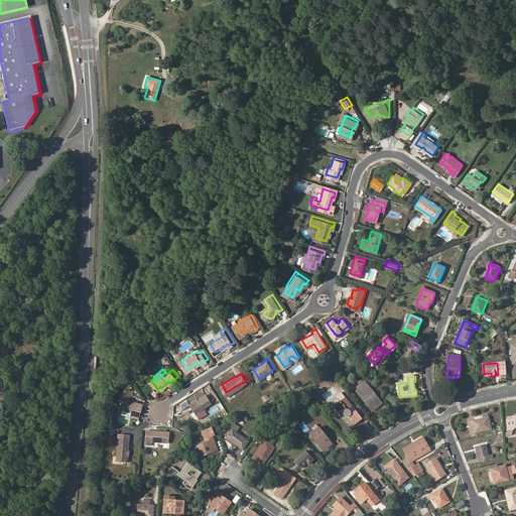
[(373,410),(382,402),(365,382),(356,389),(373,410)]
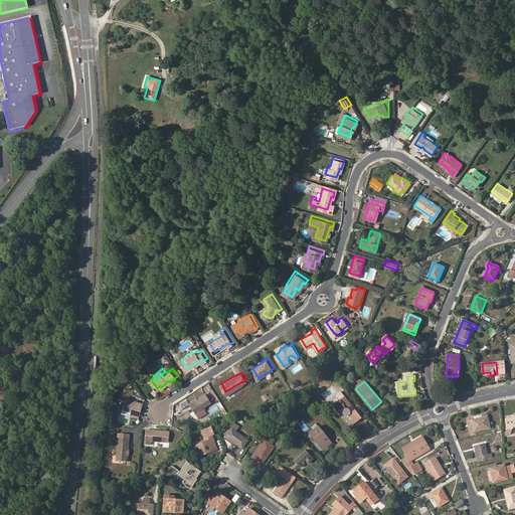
[(205,406),(204,404),(211,399),(206,391),(199,395),(197,396),(191,400),(197,411),(205,406)]
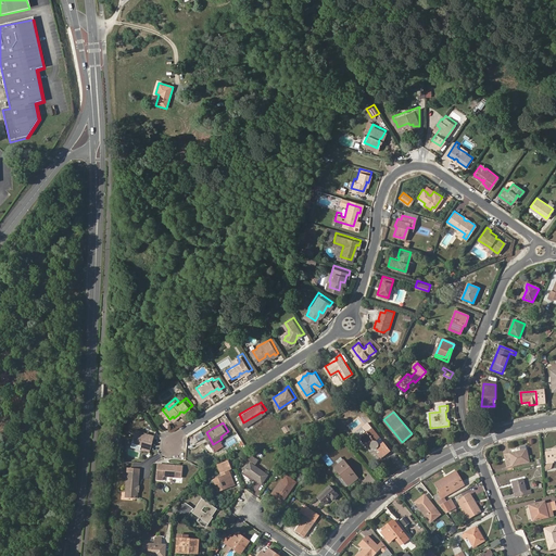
[(377,442),(376,441),(380,438),(367,422),(361,428),(365,433),(359,439),(367,449),(370,445),(370,446),(370,447),(371,449),(373,450),(374,450),(375,450),(376,450),(377,449),(380,453),(378,455),(381,459),(391,452),(383,442),(378,446),(378,445),(379,444),(378,444),(378,443),(377,442)]
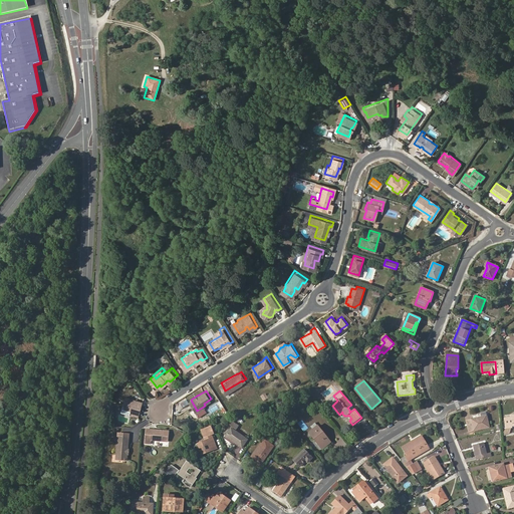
[(132,411),(140,413),(144,399),(136,397),(135,399),(135,400),(133,400),(132,398),(126,396),(123,405),(129,407),(129,408),(132,408),(132,411)]
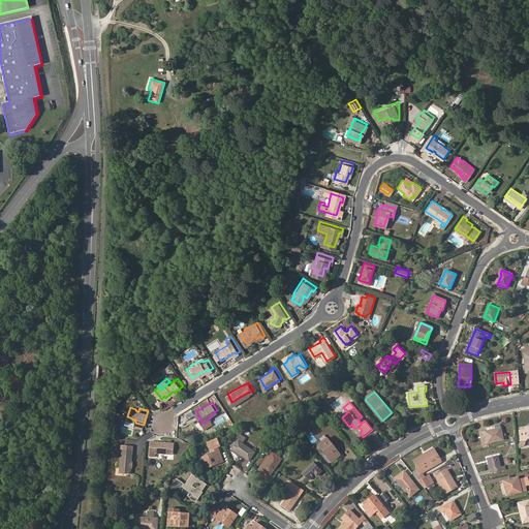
[(483,443),(503,439),(500,424),(496,426),(496,429),(480,432),(483,443)]
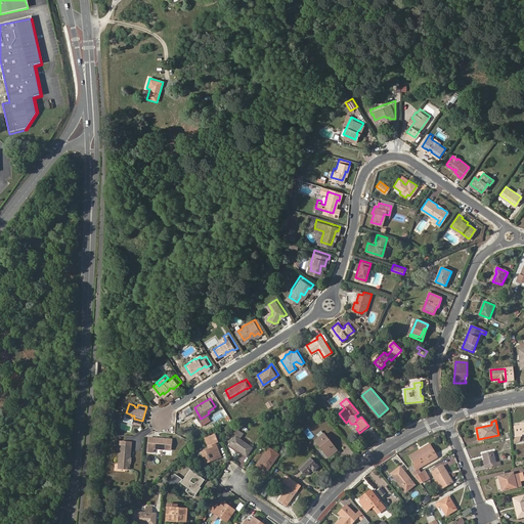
[(523,423),(520,424),(521,427),(515,428),(516,436),(522,435),(521,434),(523,433),(523,423)]
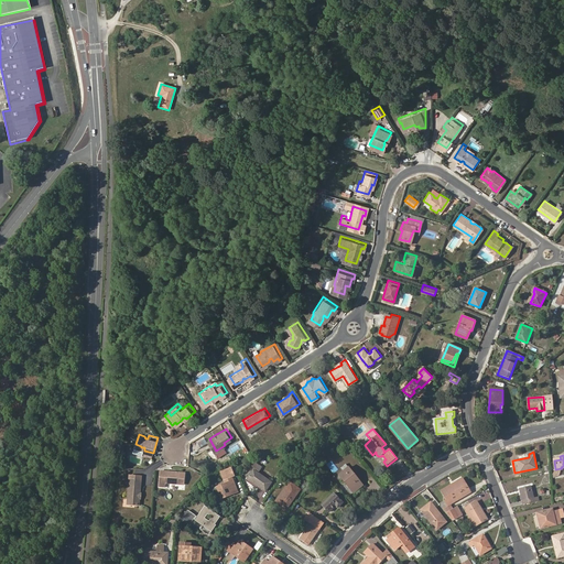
[(266,491),(271,483),(258,473),(262,467),(253,462),(251,465),(255,468),(248,478),(266,491)]
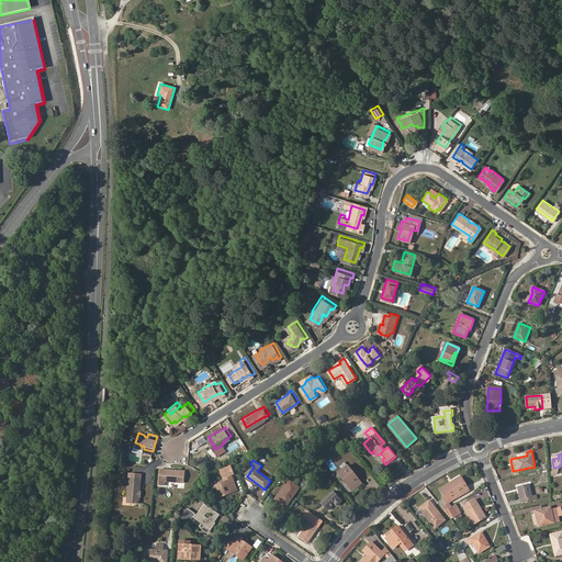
[(167,476),(184,479),(186,467),(161,464),(160,481),(167,481),(167,476)]
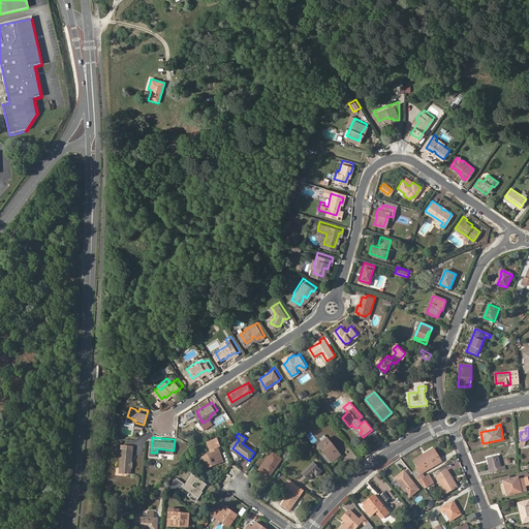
[(332,462),(341,455),(328,438),(322,442),(318,445),(332,462)]
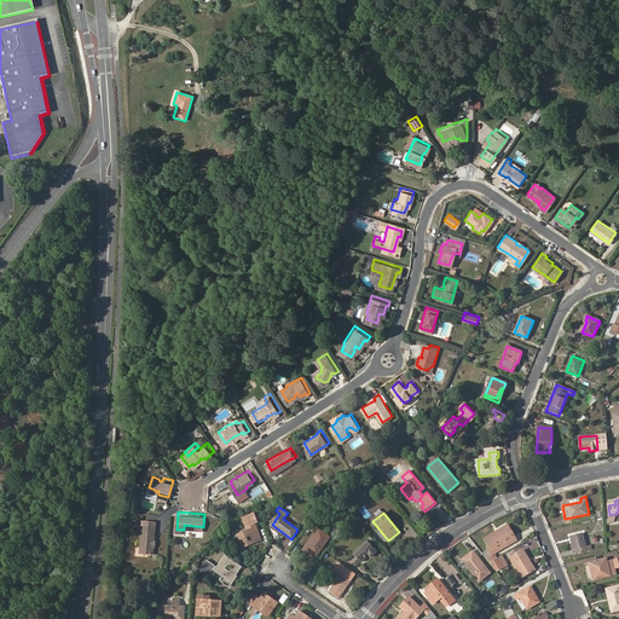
[(243,547),(260,541),(254,524),(256,522),(254,514),(243,519),(248,531),(239,534),(243,547)]
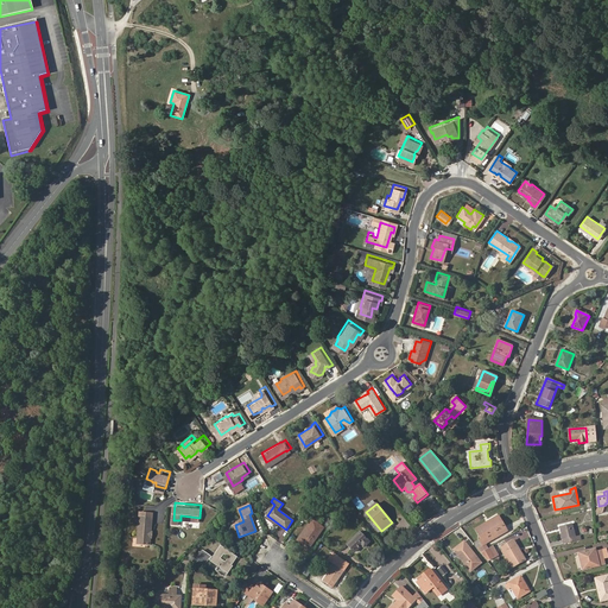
[(151,529),(152,529),(154,510),(141,508),(139,539),(151,540),(152,533),(151,532),(151,529)]
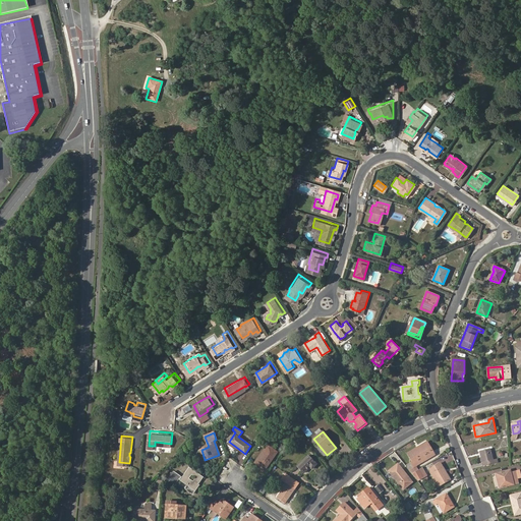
[(416,466),(436,455),(432,450),(429,452),(424,444),(408,453),(412,462),(406,466),(412,474),(419,470),(416,466)]
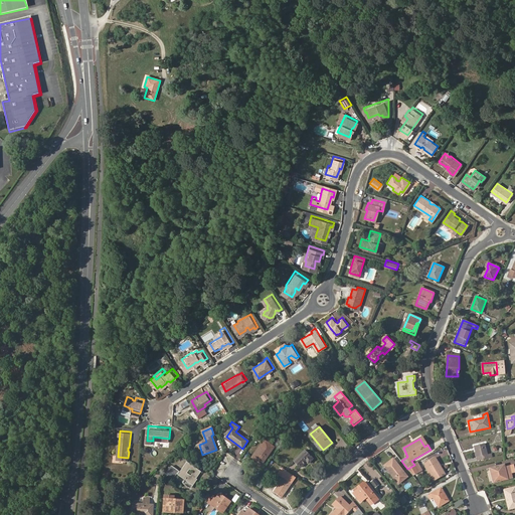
[(262,464),(263,463),(254,457),(266,442),(265,441),(252,458),(262,464)]
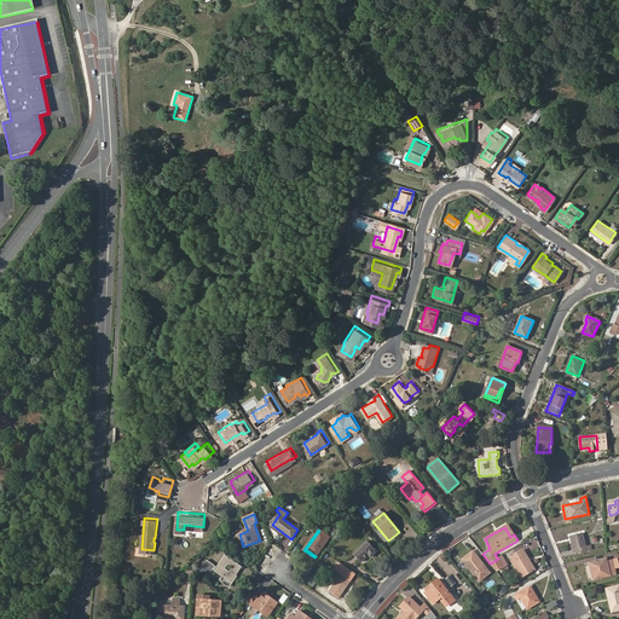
[(316,556),(329,537),(319,531),(306,549),(316,556)]
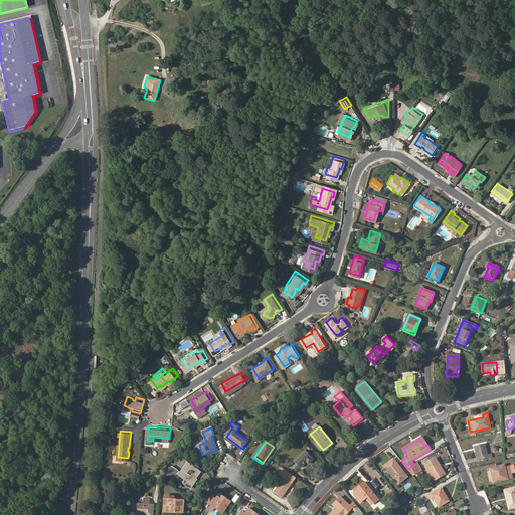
[(478,460),(489,458),(486,444),(475,446),(478,460)]
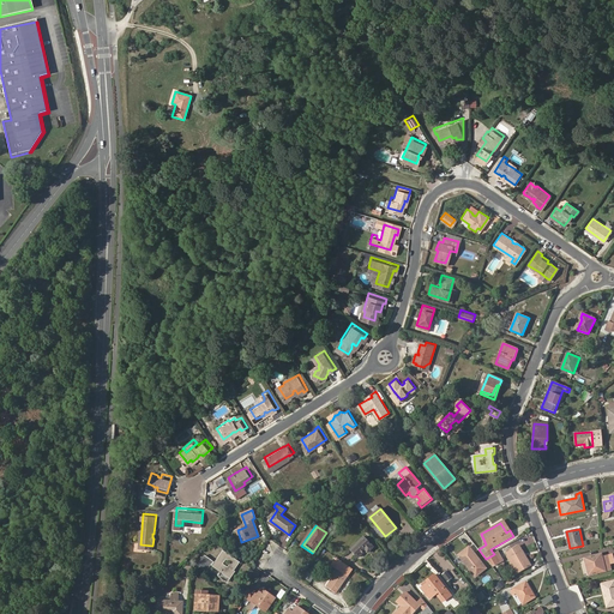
[(366,551),(368,553),(373,547),(363,539),(351,549),(359,557),(366,551)]
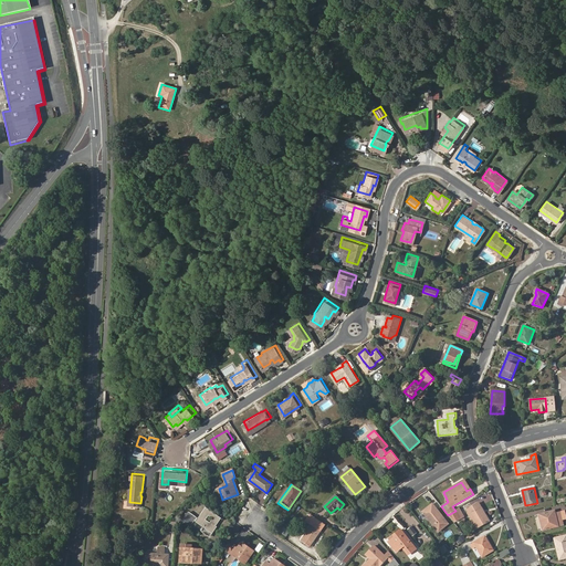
[(478,528),(489,522),(479,503),(467,510),(478,528)]
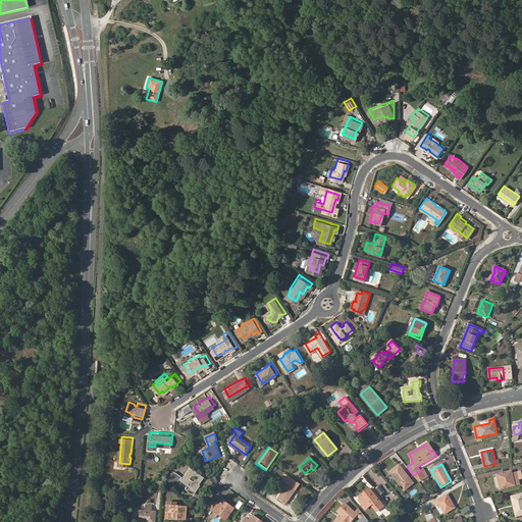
[(405,490),(414,483),(399,465),(390,472),(405,490)]
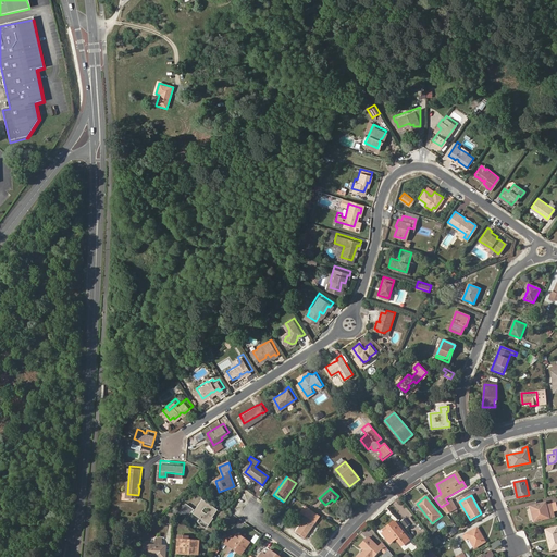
[(201,519),(210,524),(214,519),(212,518),(217,511),(202,500),(194,512),(201,519)]
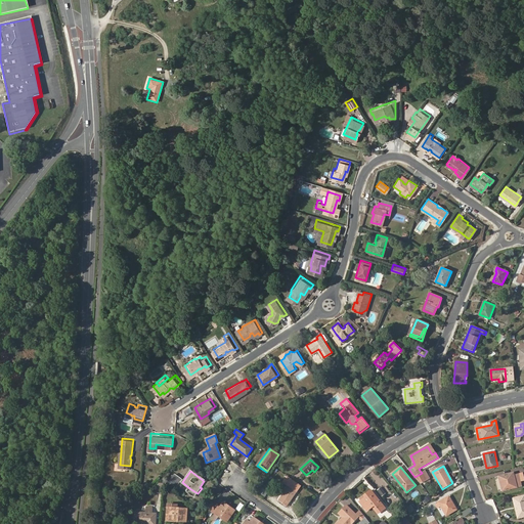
[(421,483),(430,478),(425,471),(422,473),(415,477),(421,483)]
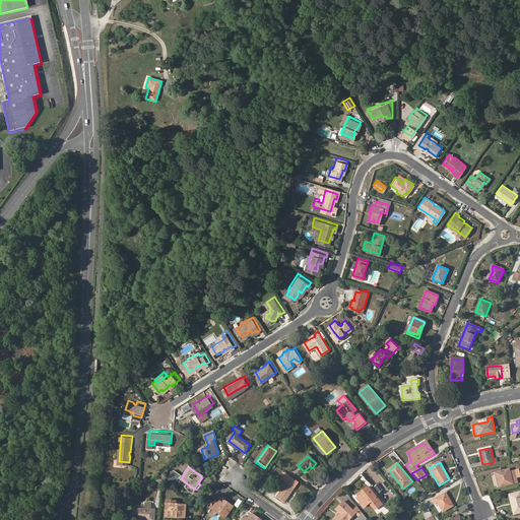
[(499,486),(517,482),(517,478),(515,471),(515,470),(511,471),(510,468),(496,472),(499,486)]
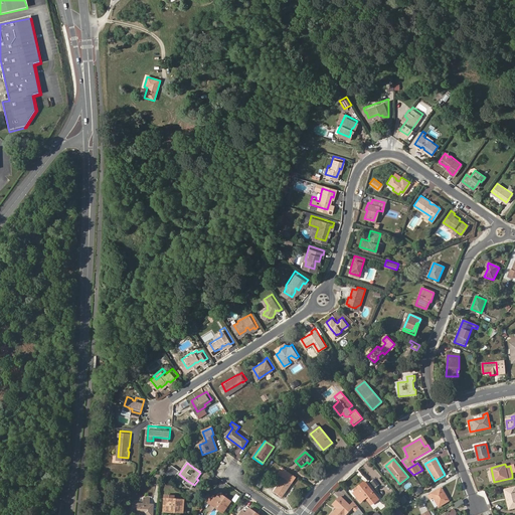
[(167,474),(173,478),(179,471),(173,467),(167,474)]
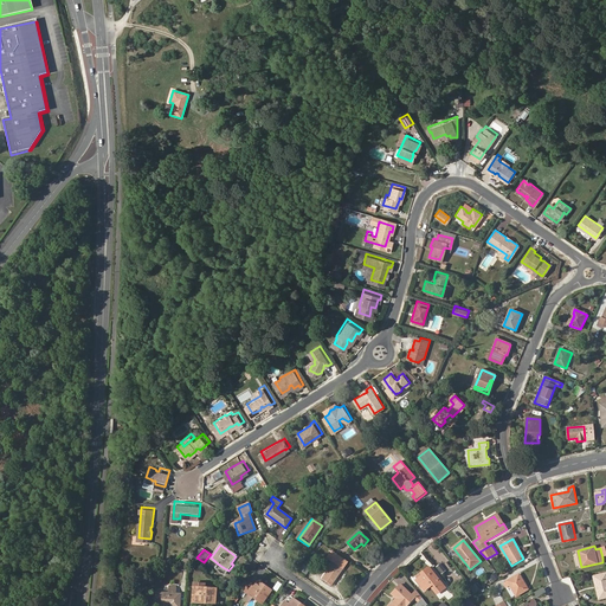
[(182,571),(188,571),(189,560),(186,558),(180,563),(180,569),(178,568),(175,572),(179,574),(182,571)]
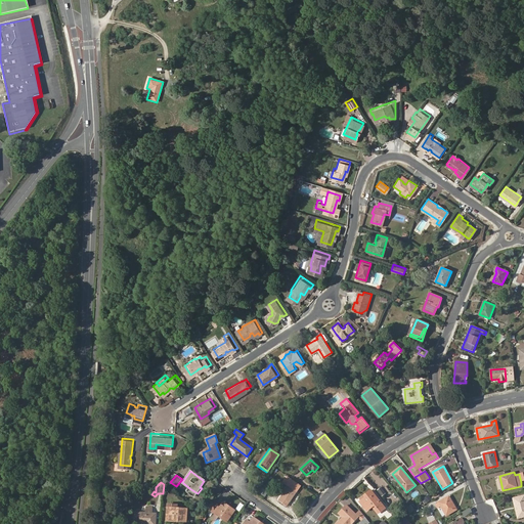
[(278,500),(287,506),(297,492),(289,486),(278,500)]
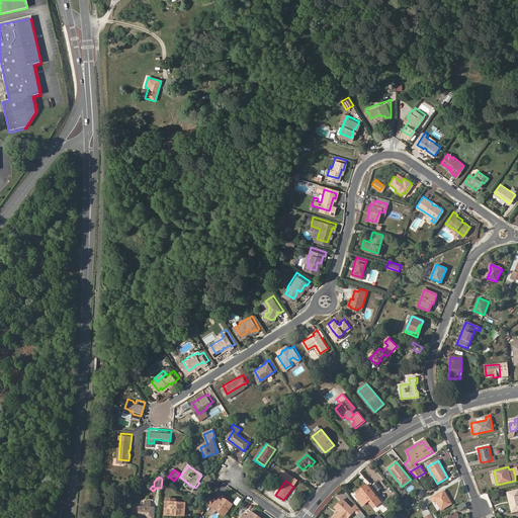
[(192,492),(195,488),(187,483),(184,487),(192,492)]
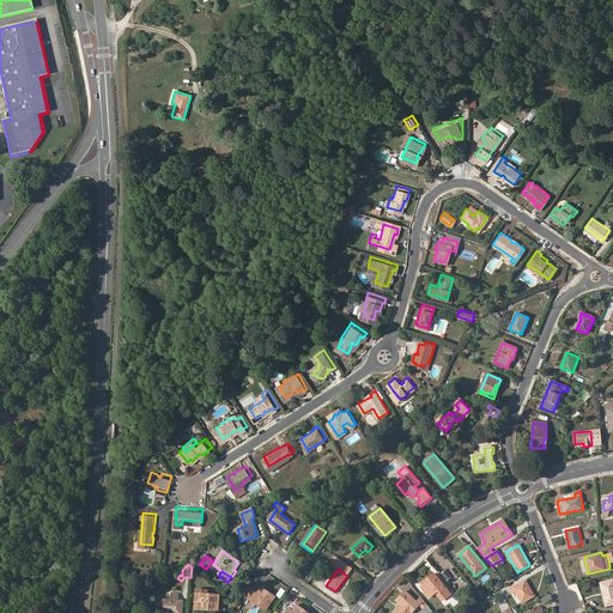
[(444,600),(450,595),(434,572),(428,578),(429,580),(420,587),(430,599),(438,593),(444,600)]
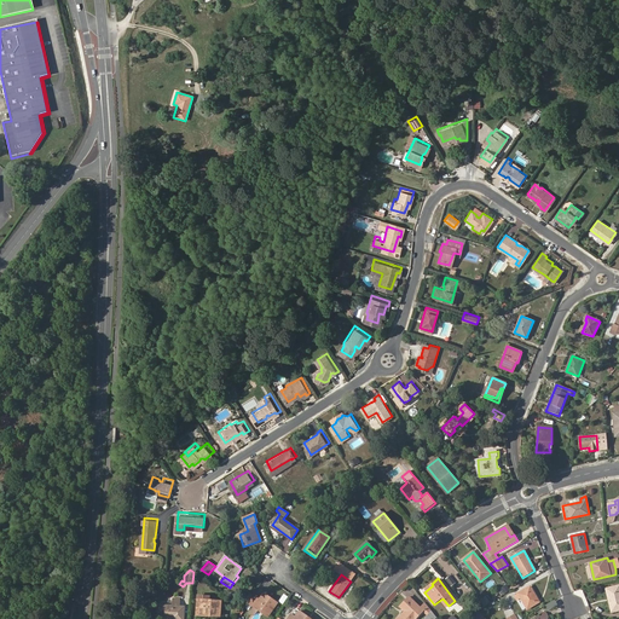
[(527,609),(539,602),(530,586),(515,596),(518,600),(521,597),(527,609)]
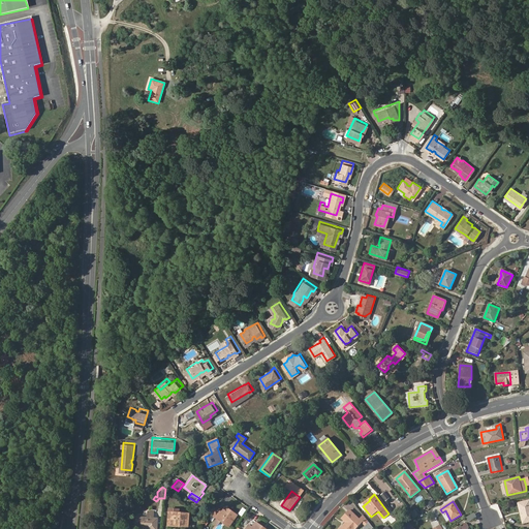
[(218,519),(229,527),(237,516),(225,507),(218,519)]
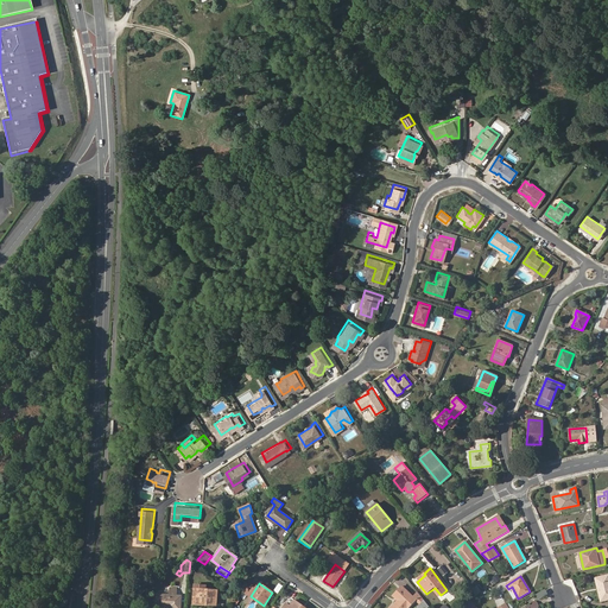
[(203,603),(216,605),(217,591),(206,590),(206,586),(195,586),(194,605),(203,606),(203,603)]
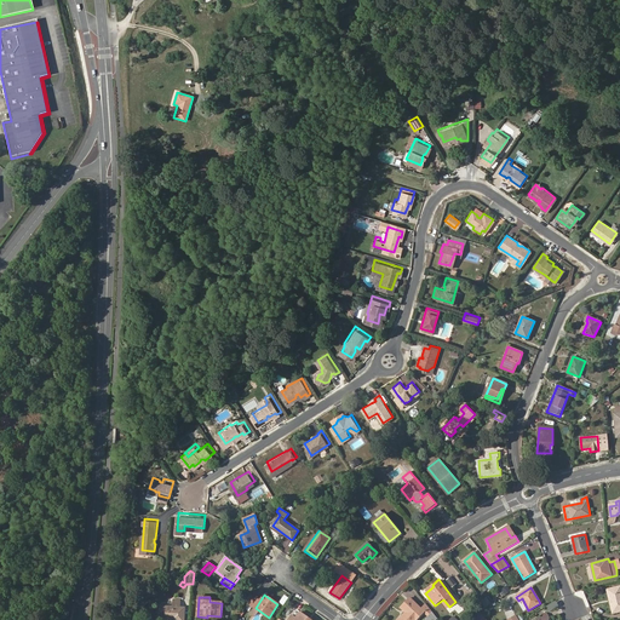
[(397,619),(415,619),(424,612),(420,609),(409,598),(402,606),(407,610),(406,612),(397,619)]
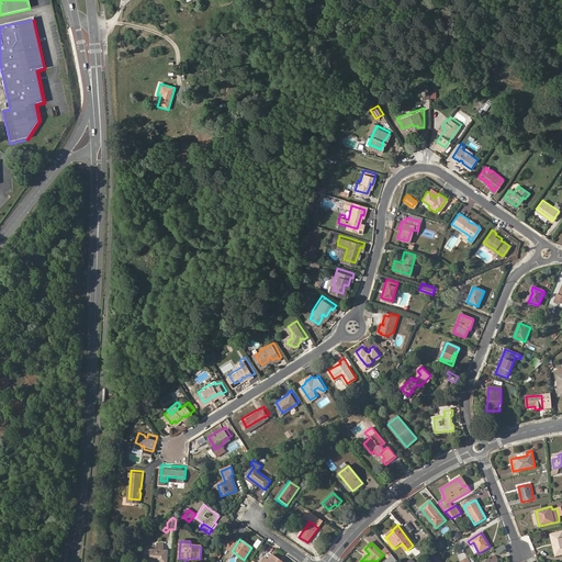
[(156,561),(166,561),(168,551),(163,551),(164,543),(157,543),(156,551),(146,550),(145,560),(157,561),(156,561)]
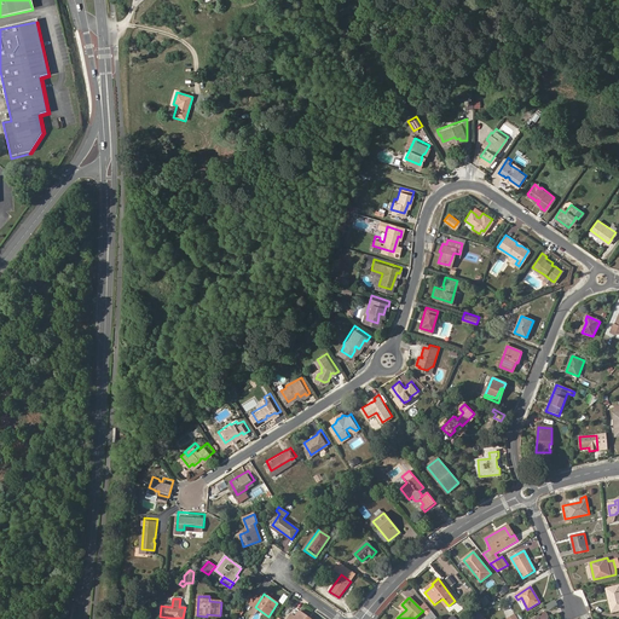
All buildings are outlined.
